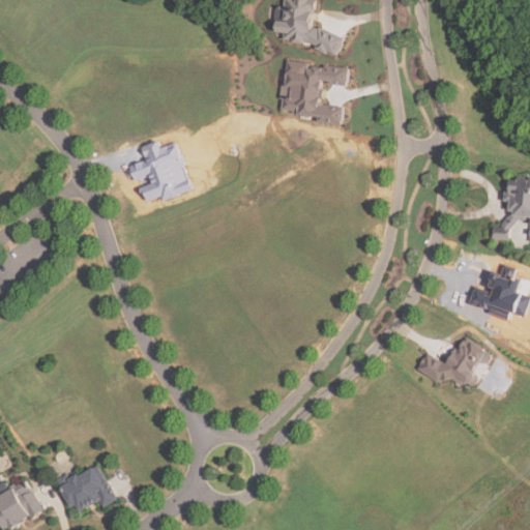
[(335,56),(344,39),(319,27),(314,27),(314,3),(307,3),(307,0),(295,0),(295,2),(286,2),(286,9),(282,9),(282,16),(273,16),(273,32),(285,32),(285,42),(306,42),(335,56)]
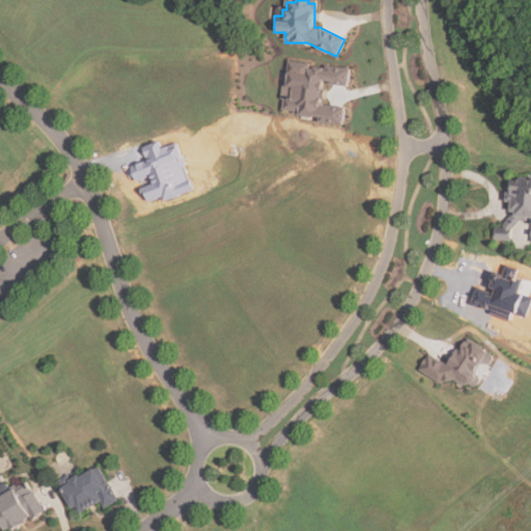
[(344,124),(345,104),(318,103),(319,80),(329,81),(329,86),(347,87),(348,67),(288,64),(286,109),(297,110),(297,113),(319,115),(319,123),(344,124)]
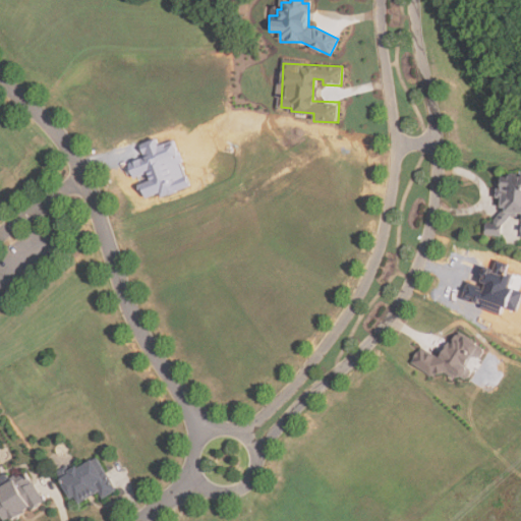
[(192,187),(163,198),(161,193),(146,199),(141,187),(149,184),(146,175),(136,179),(132,170),(136,168),(134,163),(139,162),(140,165),(148,162),(141,146),(159,138),(161,142),(164,141),(165,146),(177,141),(183,157),(175,160),(181,175),(187,173),(192,187)]
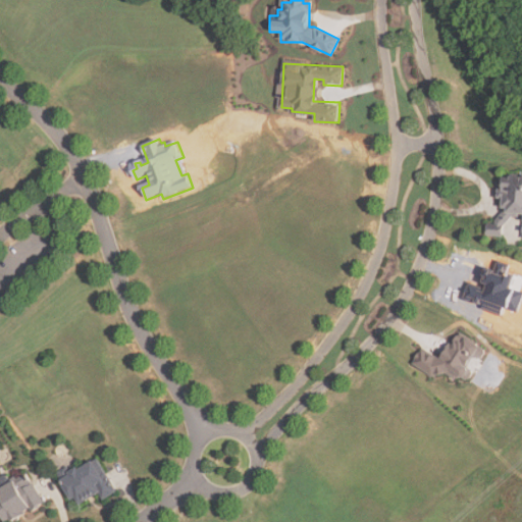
[(521,177),(502,176),(500,226),(486,225),(486,237),(506,238),(506,215),(521,215),(521,177)]
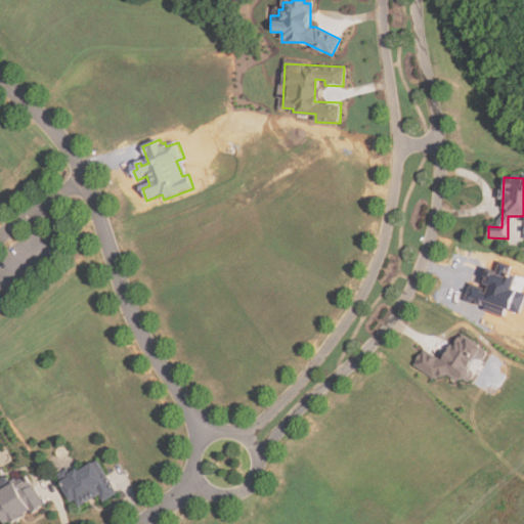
[(505,318),(520,276),(506,270),(507,266),(501,264),(498,272),(486,268),(481,282),(488,286),(486,290),(472,285),(466,300),(486,308),(485,311),(505,318)]
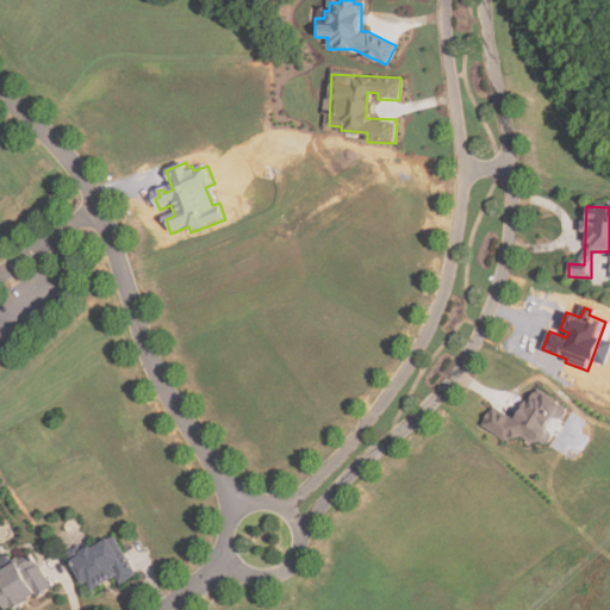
[(521,437),(505,441),(483,427),(493,410),(510,421),(515,421),(522,408),(527,410),(539,388),(559,402),(558,404),(565,409),(567,414),(564,419),(559,421),(553,417),(547,431),(552,434),(552,439),(549,444),(545,446),(540,443),(531,444),(521,437)]
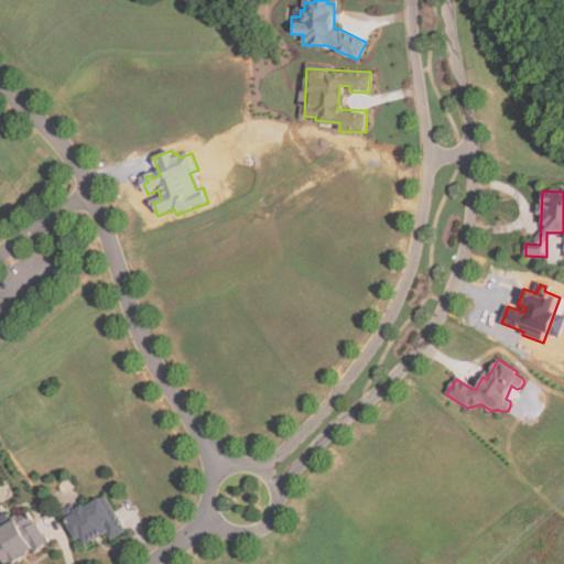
[(65,514),(78,546),(108,534),(110,539),(123,533),(108,496),(65,514)]
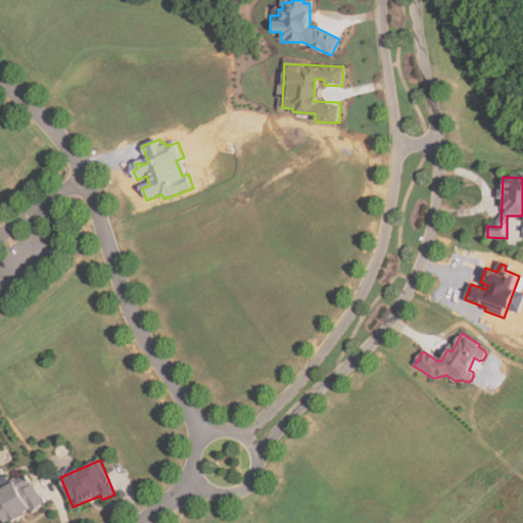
[(0,479),(0,520),(1,522),(6,522),(43,507),(29,474),(10,482),(7,476),(0,479)]
